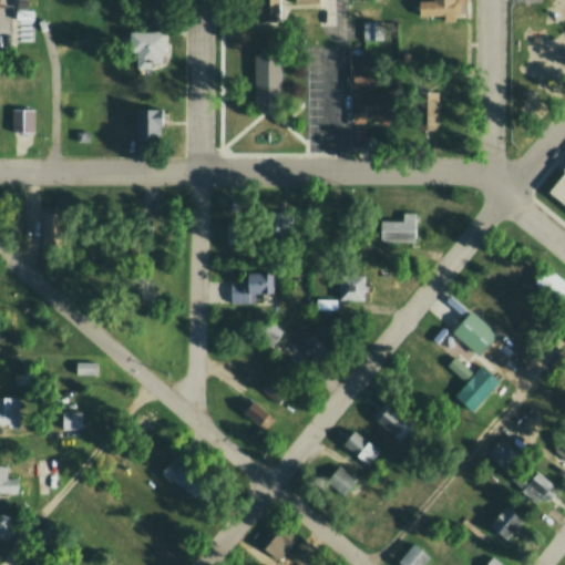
[(17,0),(17,26),(36,26),(36,9),(30,9),(30,0),(17,0)]
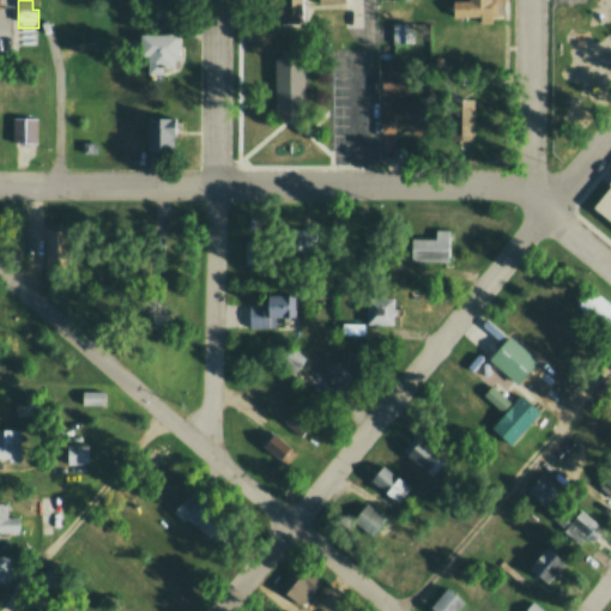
[(277,0),(277,26),(312,26),(312,0),(277,0)]
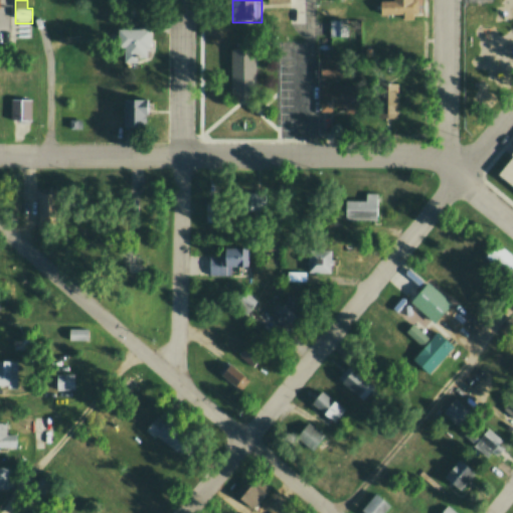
[(393,0),(413,0),(413,1),(419,1),(420,18),(380,19),(379,1),(393,1),(393,0)]
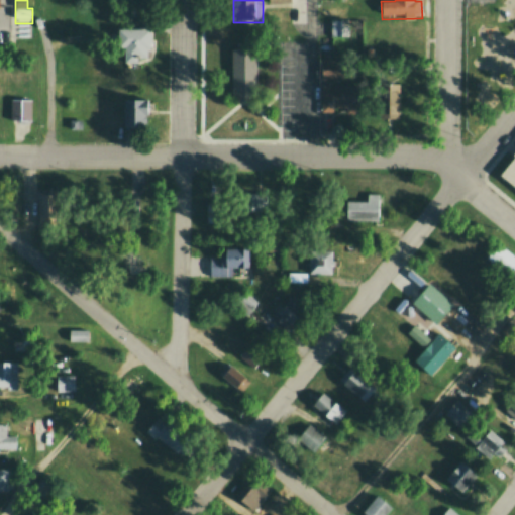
[(116,29),(151,29),(150,49),(146,49),(146,63),(125,63),(125,52),(116,52),(116,29)]
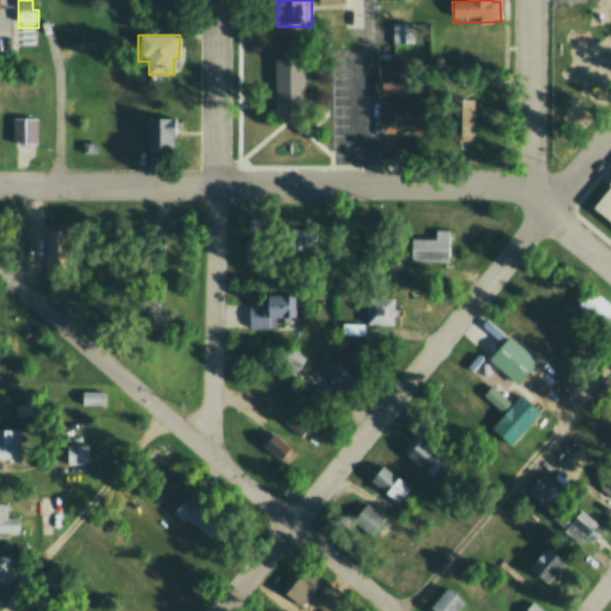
[(279,49),(301,49),(301,58),(306,58),(304,118),(274,118),(276,59),(279,59),(279,49)]
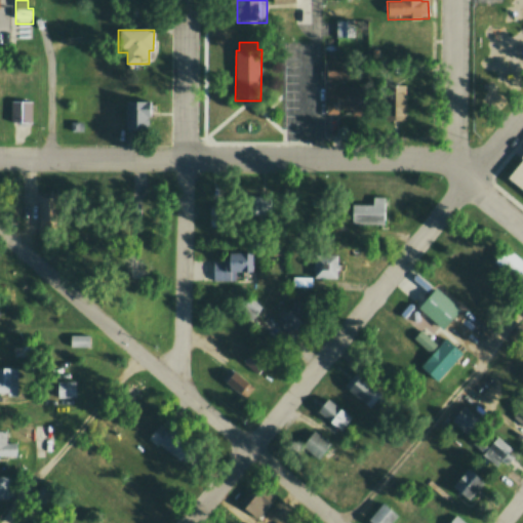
[(326,81),(350,81),(350,59),(326,59),(326,81)]
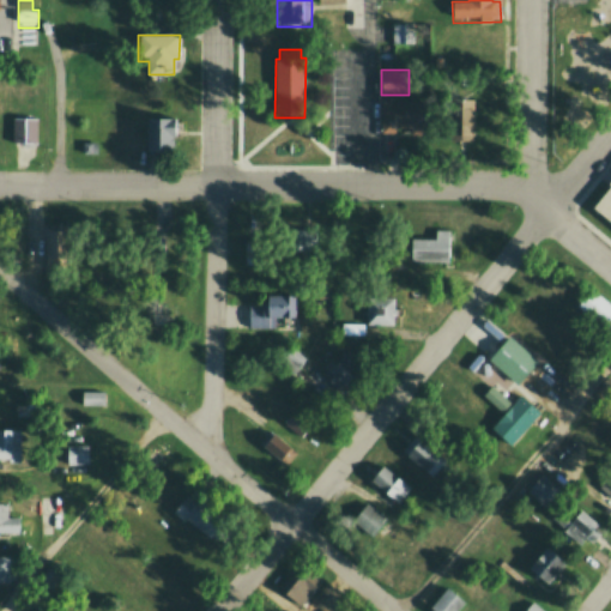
[(447,100),(476,98),(477,140),(448,140),(447,100)]
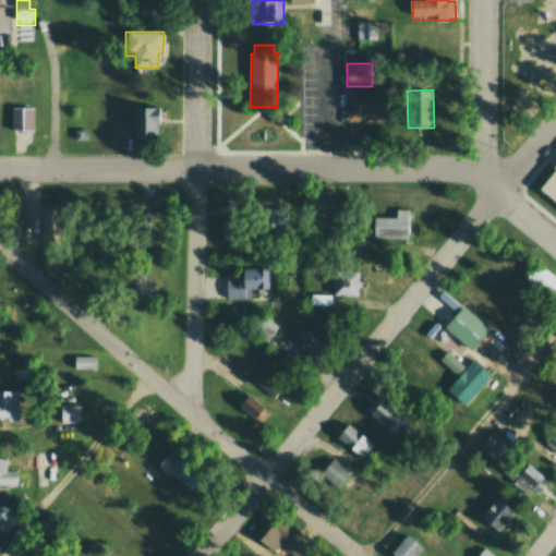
[(347,92),(389,92),(389,124),(375,123),(375,119),(347,119),(347,92)]
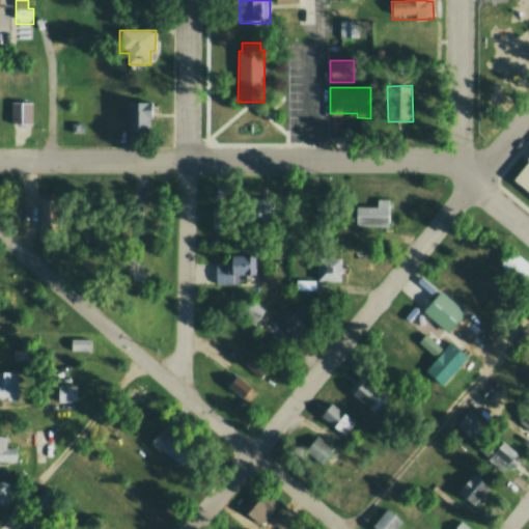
[(127,103),(152,103),(152,131),(127,131),(127,103)]
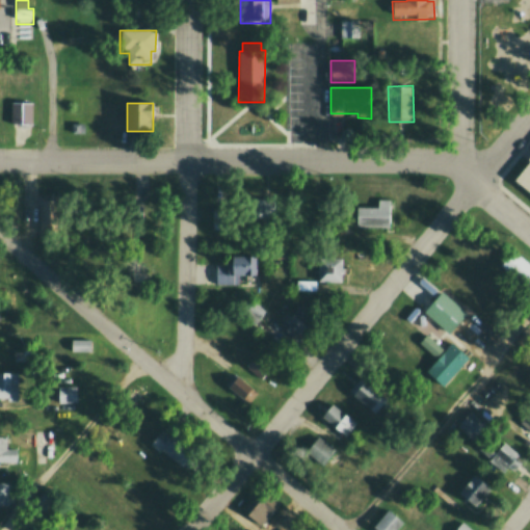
[(11,105),(33,104),(34,127),(12,127),(11,105)]
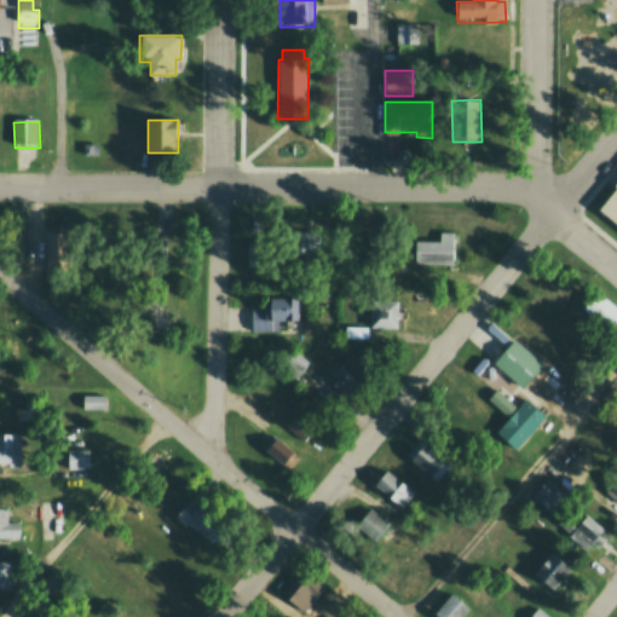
[(616,225),(597,209),(615,189),(612,186),(616,180),(616,225)]
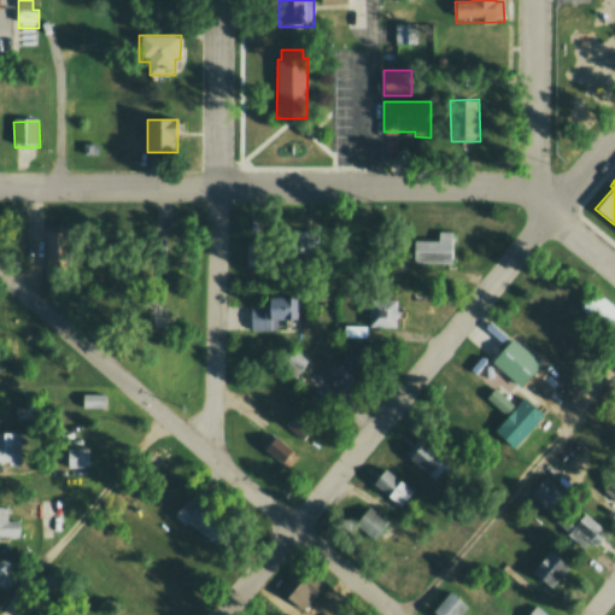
[(152,212),(152,288),(168,288),(169,212),(152,212)]
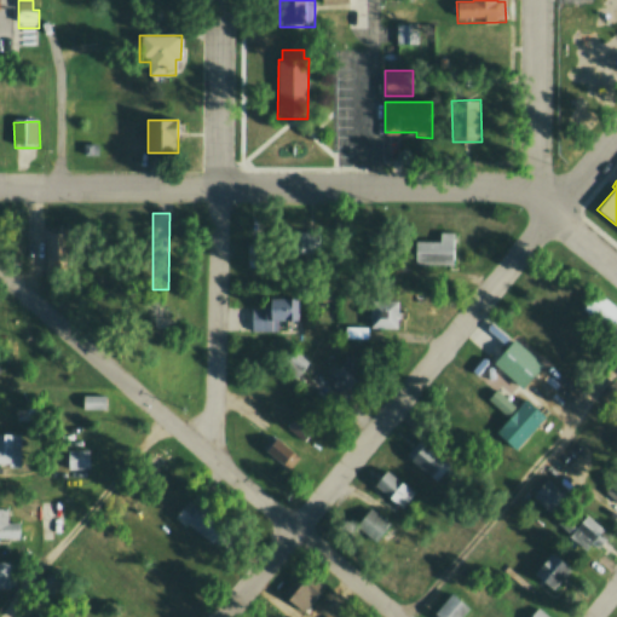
[(47,232),(73,232),(73,263),(47,264),(47,232)]
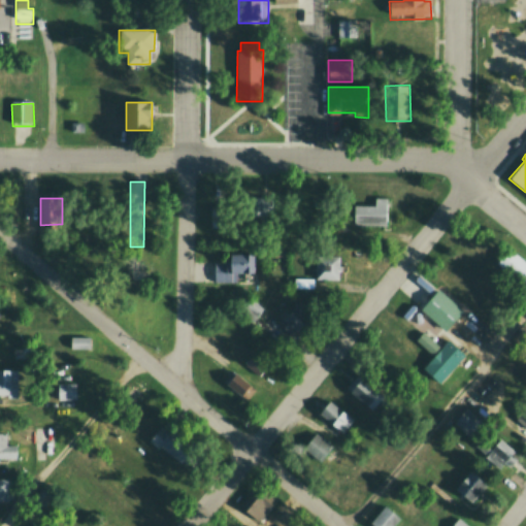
[(357,208),(375,208),(375,199),(390,199),(391,228),(358,228),(357,208)]
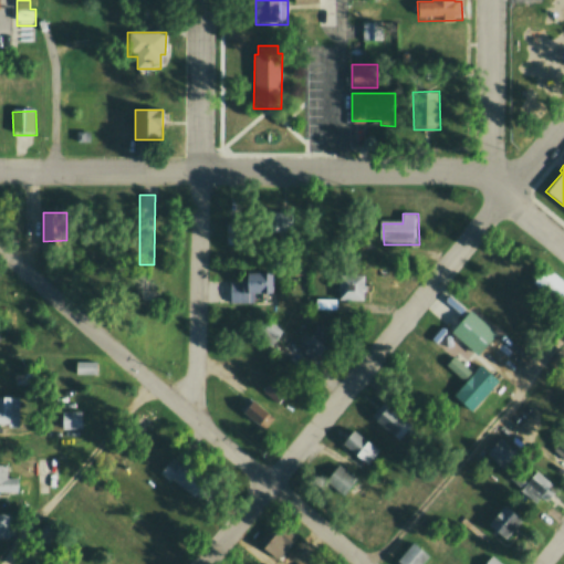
[(530,285),(546,265),(563,279),(563,306),(561,310),(530,285)]
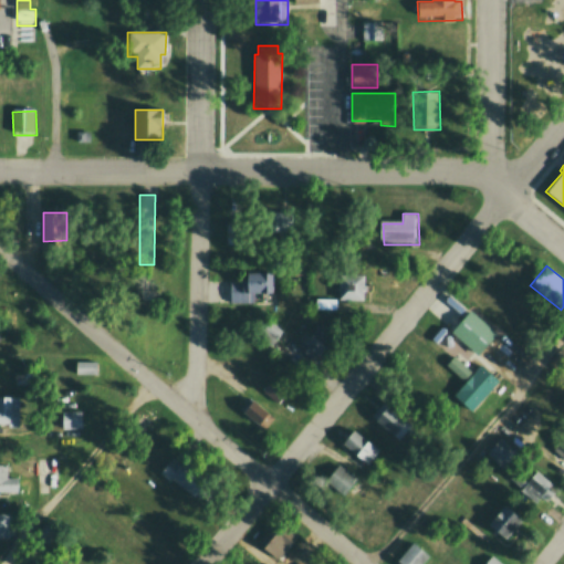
[(230,281),(231,305),(253,304),(253,293),(277,293),(277,270),(247,271),(247,281),(230,281)]
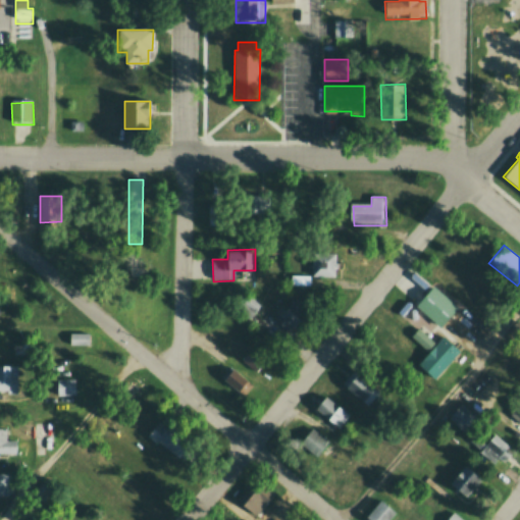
[(311,251),(336,250),(338,277),(313,278),(311,251)]
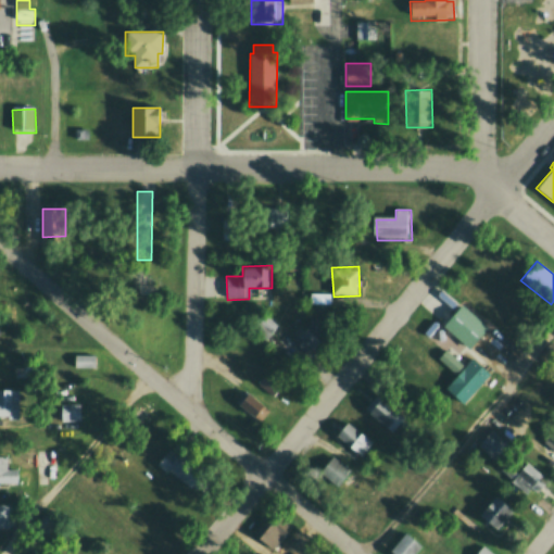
[(443,327),(463,304),(488,327),(468,349),(443,327)]
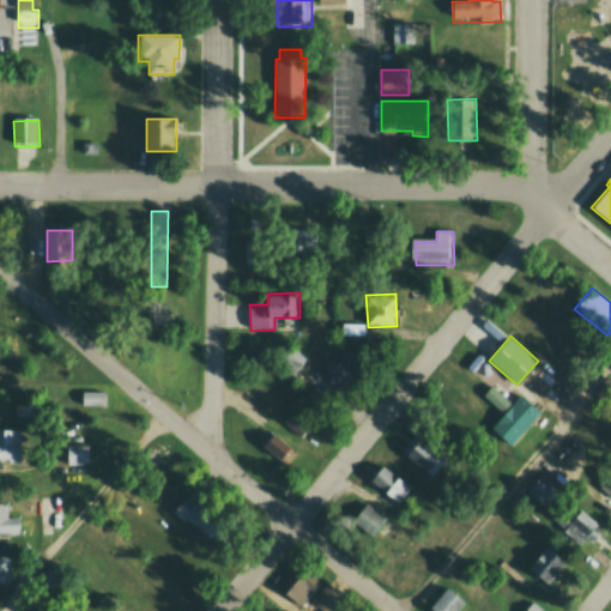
[(282,362),(294,346),(310,360),(298,374),(282,362)]
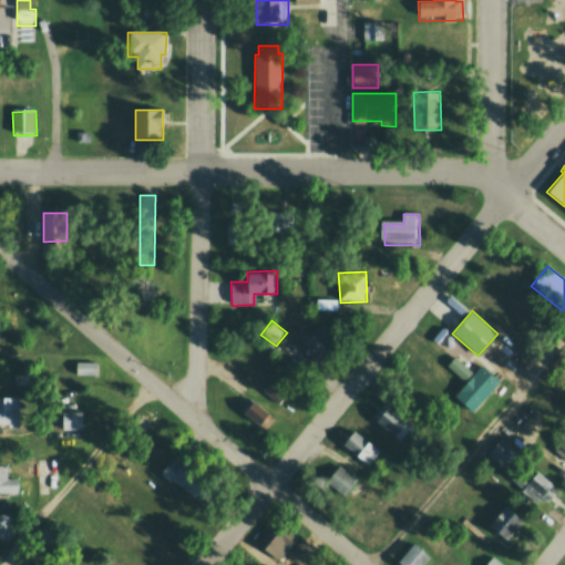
[(300,350),(319,328),(337,342),(318,365),(300,350)]
